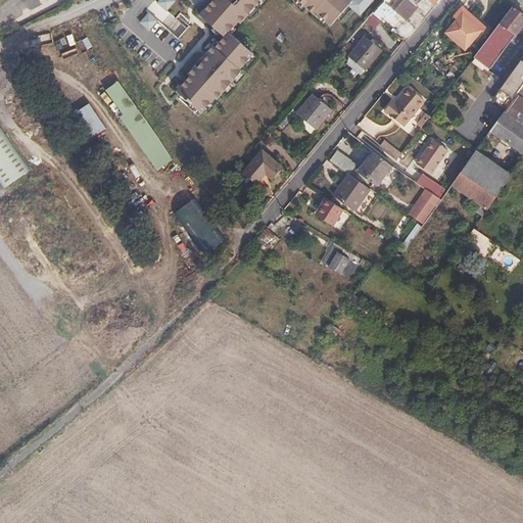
[(361,15),(374,0),(353,0),(352,2),(349,0),(212,0),(215,1),(200,16),(225,39),(216,49),(214,48),(189,76),(191,77),(178,92),(201,114),(216,98),(218,100),(242,73),(240,70),(253,54),(228,33),(237,21),(241,25),(262,0),(297,0),(314,14),(316,12),(331,26),(348,5),(361,15)]
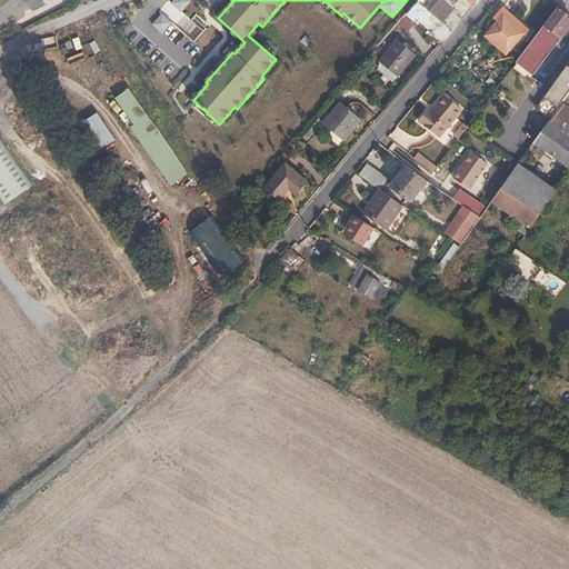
[(455,7),(460,0),(418,0),(418,1),(442,22),(456,8),(455,7)]
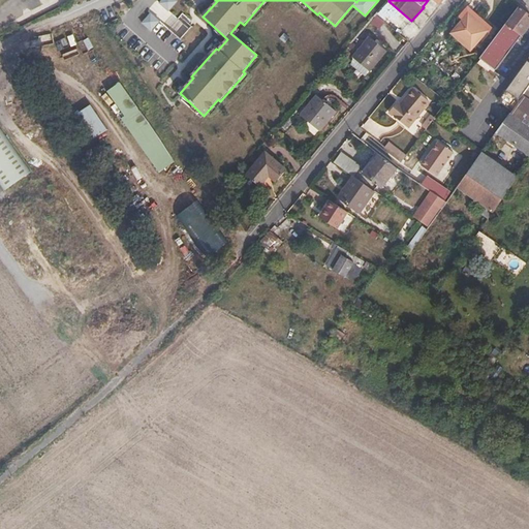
[(528,25),(528,18),(518,7),(478,60),(494,72),(528,25)]
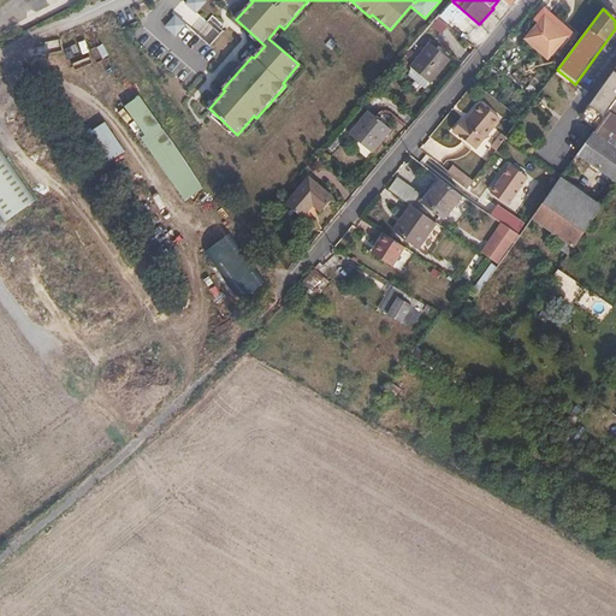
[(567,36),(542,12),(535,19),(538,22),(523,39),(546,59),(567,36)]
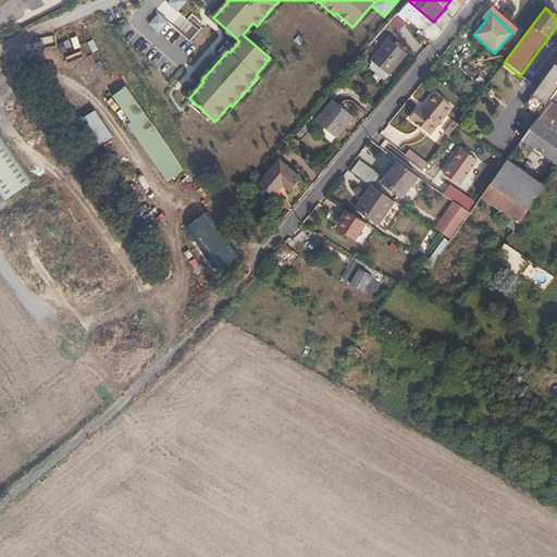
[(407,53),(390,39),(371,60),(390,75),(407,53)]
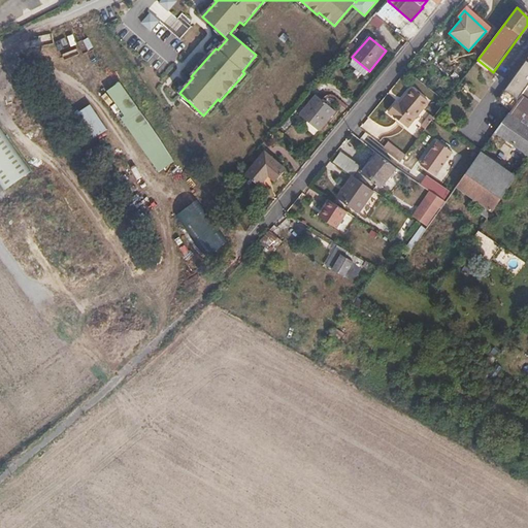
[(527,60),(500,97),(514,107),(520,100),(524,94),(527,89),(527,88),(527,60)]
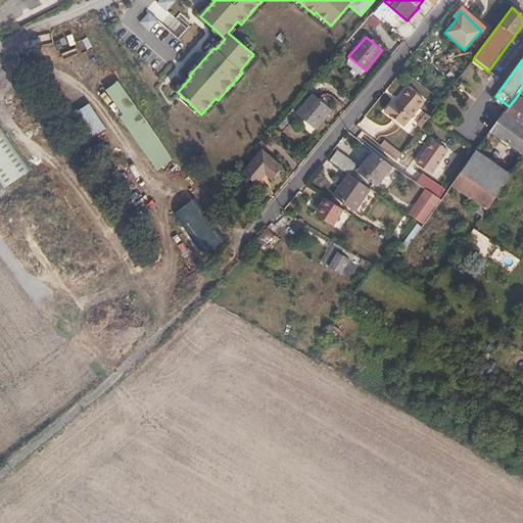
[(424,102),(409,90),(396,106),(392,103),(385,113),(403,129),(424,102)]
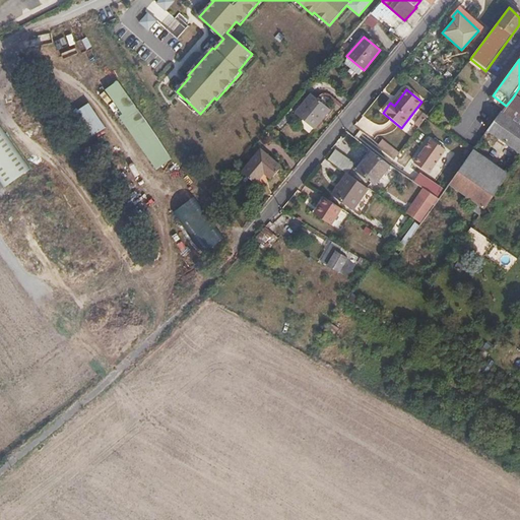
[(331,109),(312,93),(295,113),(315,129),(331,109)]
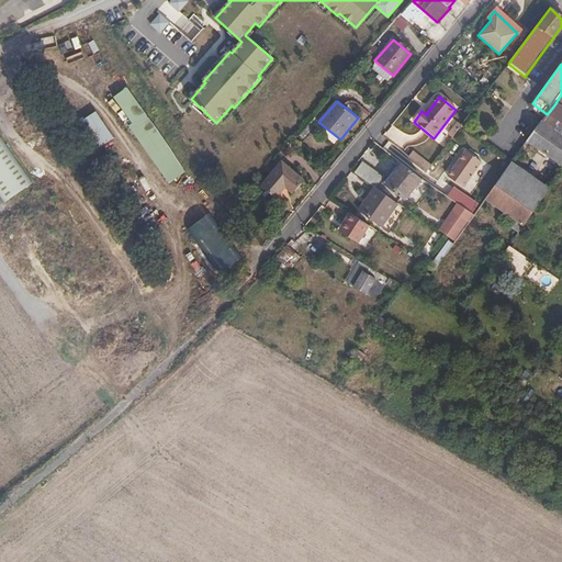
[(561,115),(561,113),(553,107),(547,114),(528,141),(561,167),(561,136),(552,130),(561,115)]
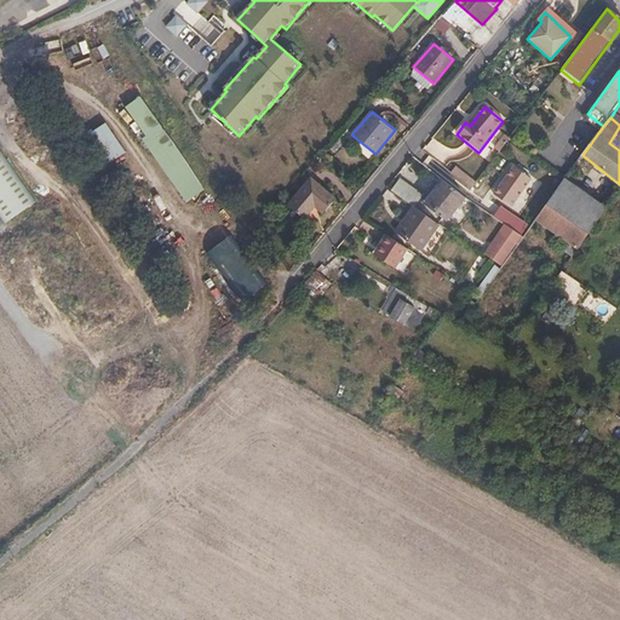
[(126,154),(107,125),(87,137),(107,167),(126,154)]
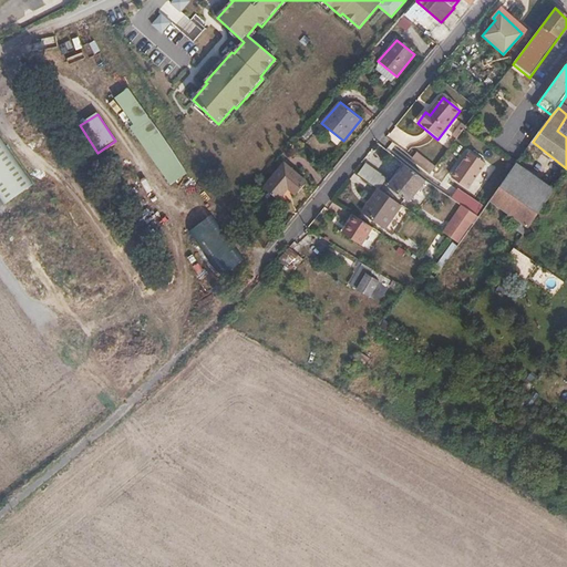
[(566,116),(557,131),(566,137),(566,116)]
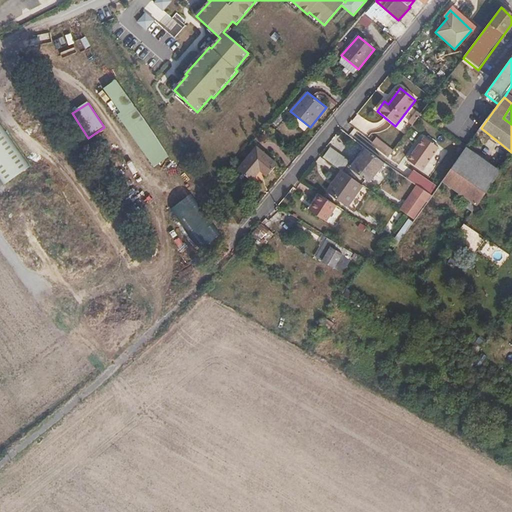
[(421,115),(418,113),(410,123),(414,125),(419,118),(421,115)]
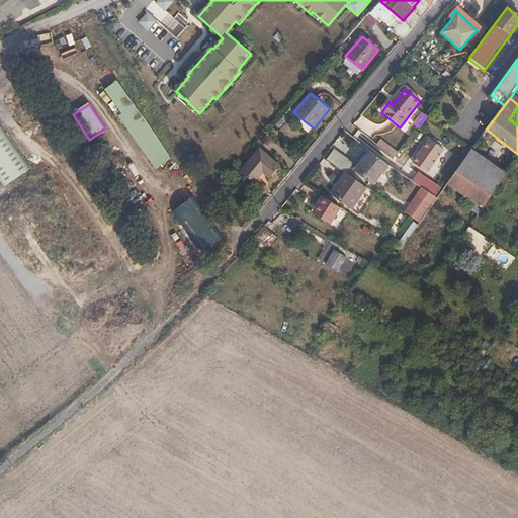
[(399,154),(380,140),(377,145),(395,158),(399,154)]
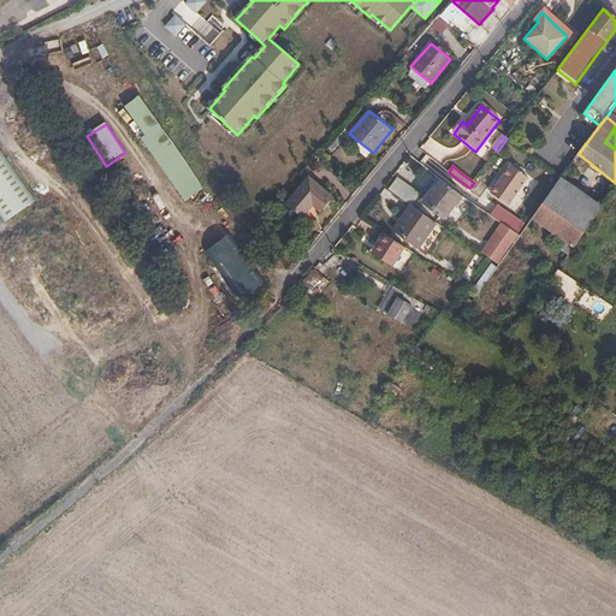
[(527,178),(510,166),(490,194),(507,207),(527,178)]
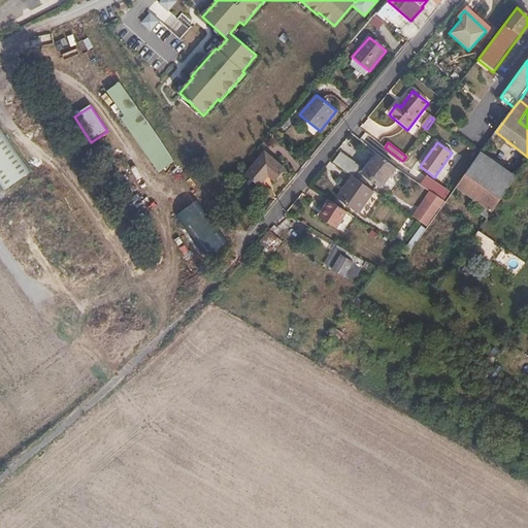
[(520,171),(487,145),(479,156),(460,180),(494,206),(520,171)]
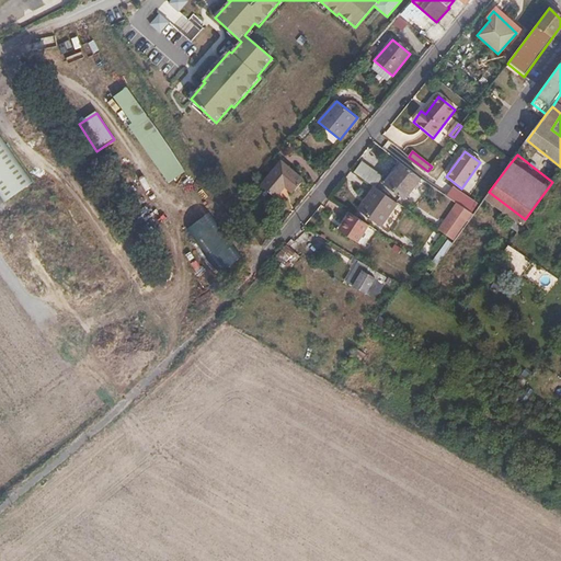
[(302,180),(281,161),(260,185),(274,197),(284,186),(292,193),(302,180)]
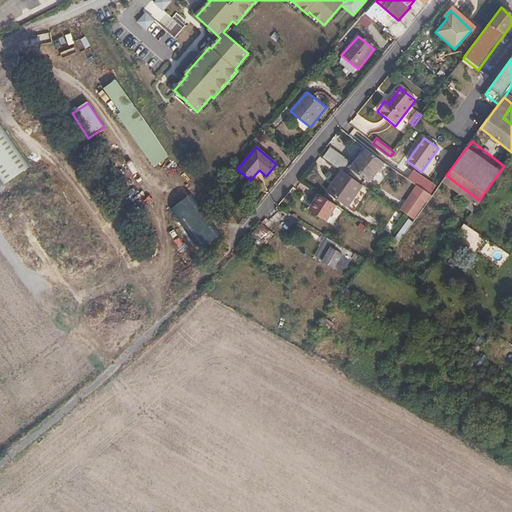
[(349,162),(330,149),(323,157),(342,170),(342,171),(349,162)]
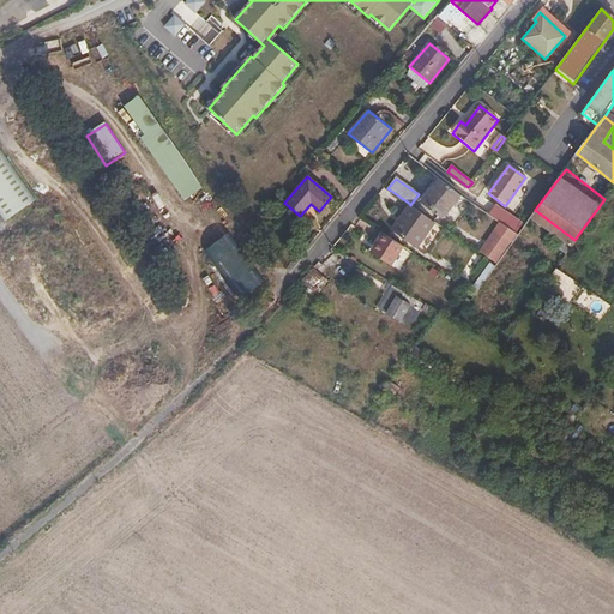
[(462,197),(440,180),(423,203),(446,218),(462,197)]
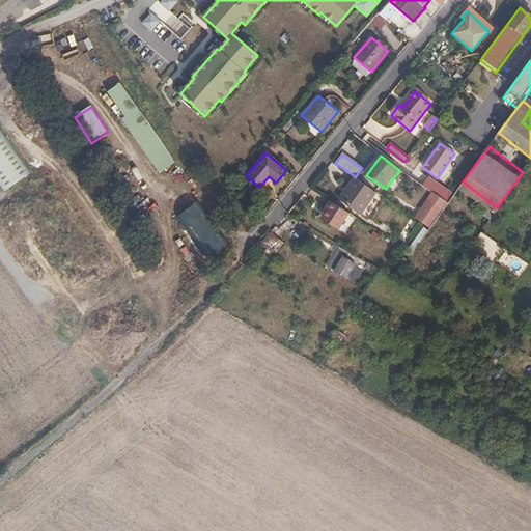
[(355,177),(355,176),(350,184),(352,186),(343,198),(362,212),(375,192),(355,177)]
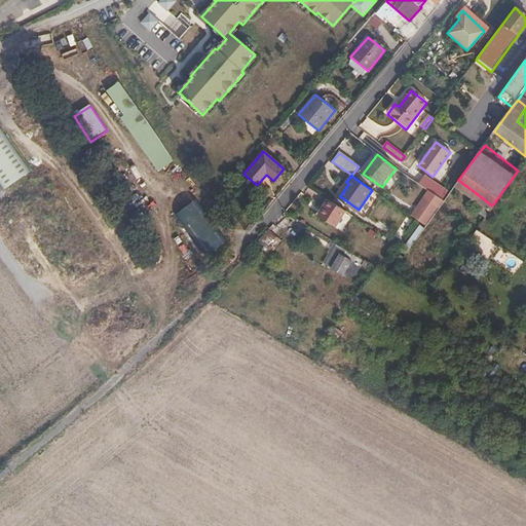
[(348,184),(346,182),(337,194),(340,196),(348,184)]
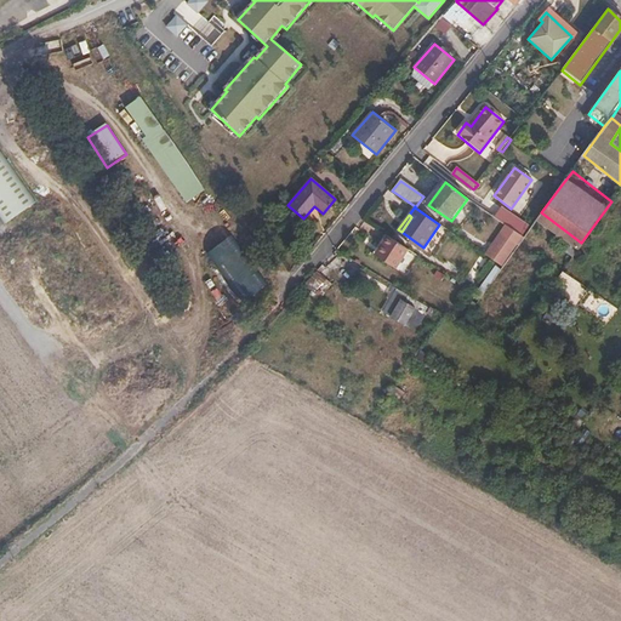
[(512,216),(506,226),(522,237),(528,226),(512,216)]
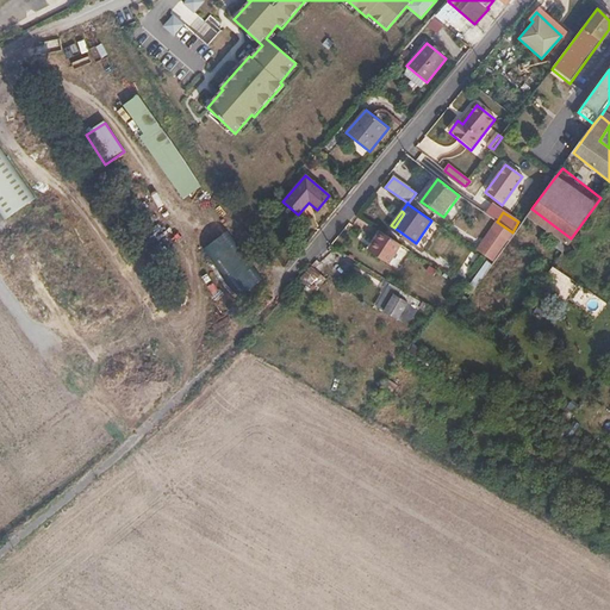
[(492,229),(490,228),(474,251),(492,265),(514,234),(512,232),(497,222),(492,229)]
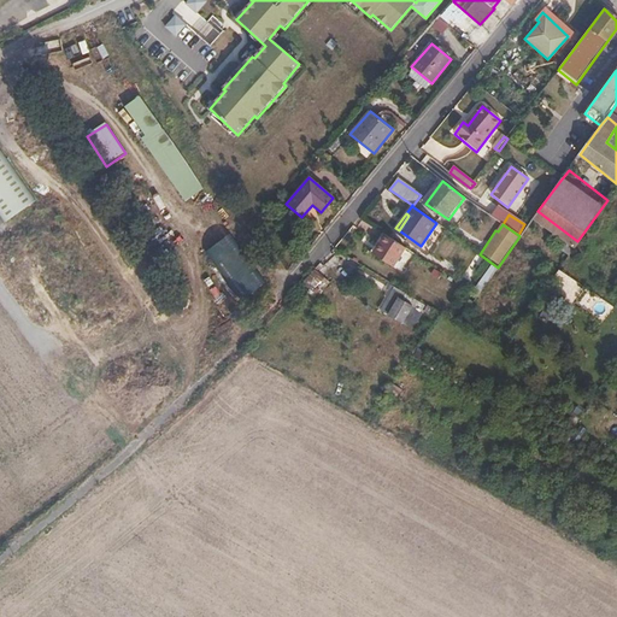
[(407,246),(387,231),(377,245),(381,247),(377,253),(394,265),(407,246)]
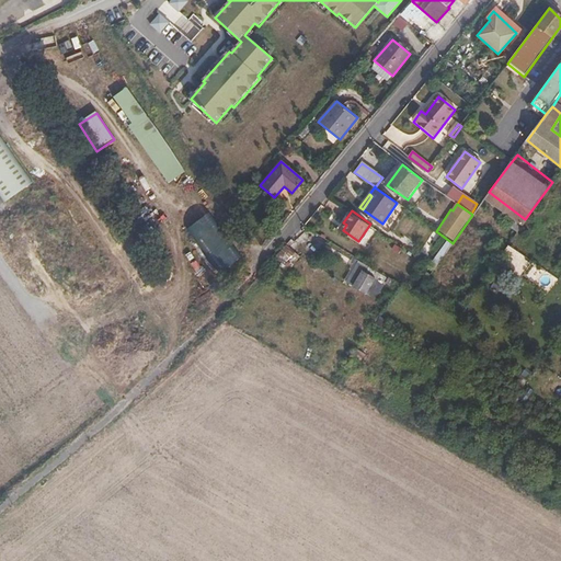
[(357,260),(352,256),(346,265),(348,266),(341,279),(344,282),(357,260)]
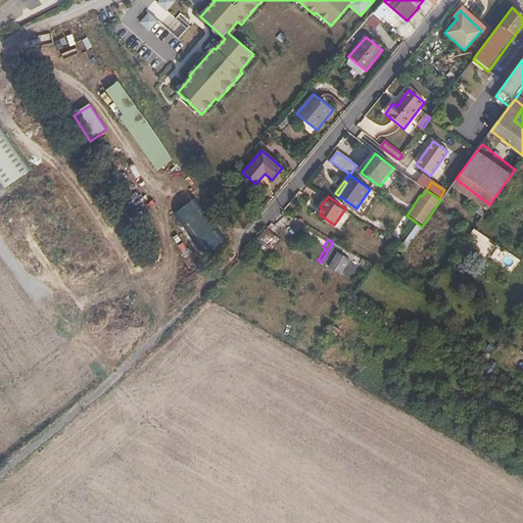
[(270,249),(254,240),(244,251),(259,260),(270,249)]
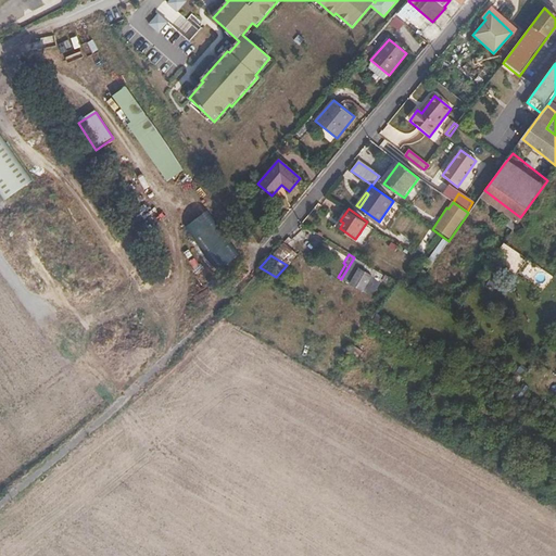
[(380,274),(354,257),(341,279),(367,295),(380,274)]
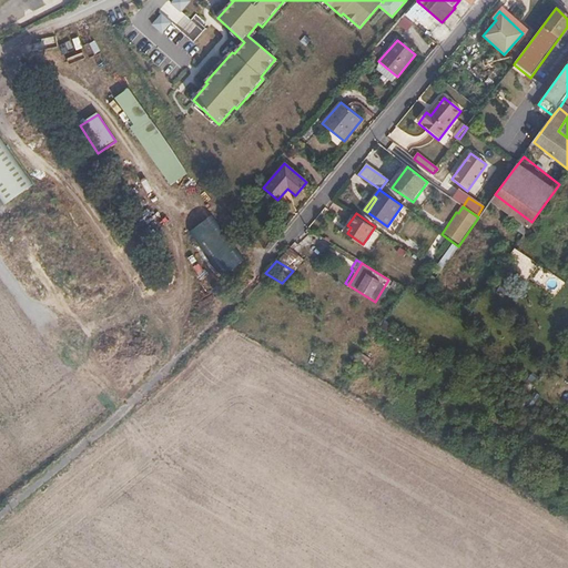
[(537,379),(530,375),(526,381),(533,385),(537,379)]
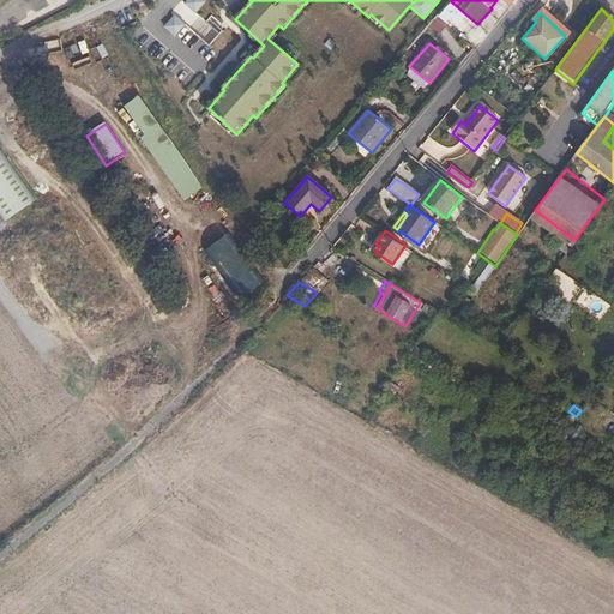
[(608,416),(601,413),(595,425),(603,428),(608,416)]
